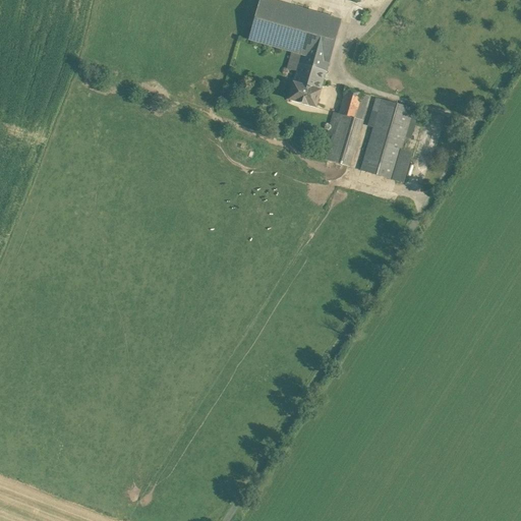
[(341,21),(264,0),(261,0),(250,39),(292,51),(302,54),(299,64),(327,72),(341,21)]
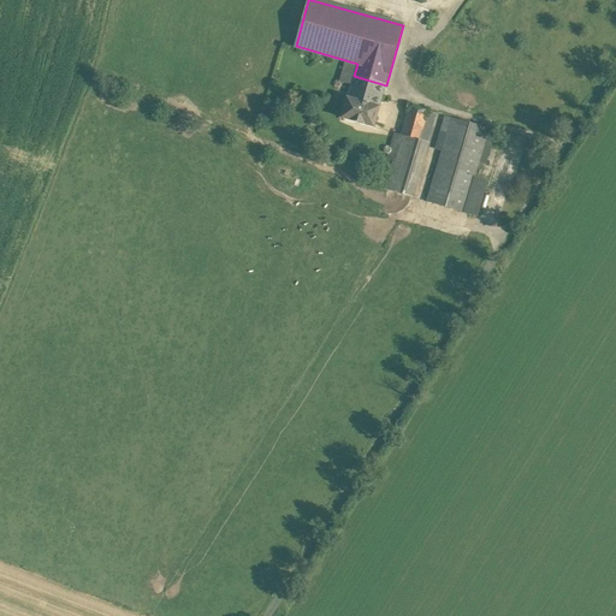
[(357,64),(345,60),(339,82),(351,84),(354,76),(357,64)]
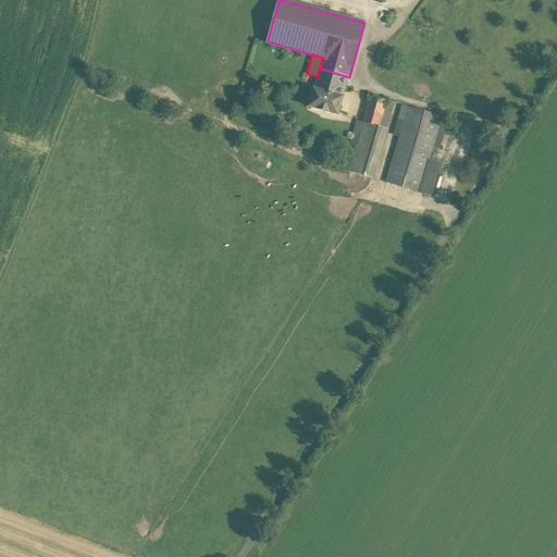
[(349,77),(320,69),(318,76),(314,89),(343,97),(349,77)]
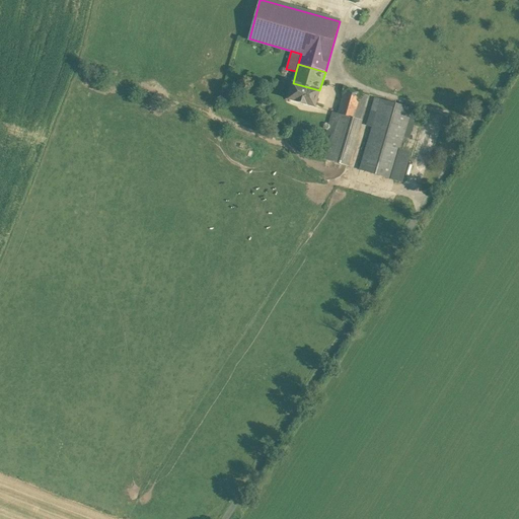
[(319,90),(293,83),(288,99),(315,107),(319,90)]
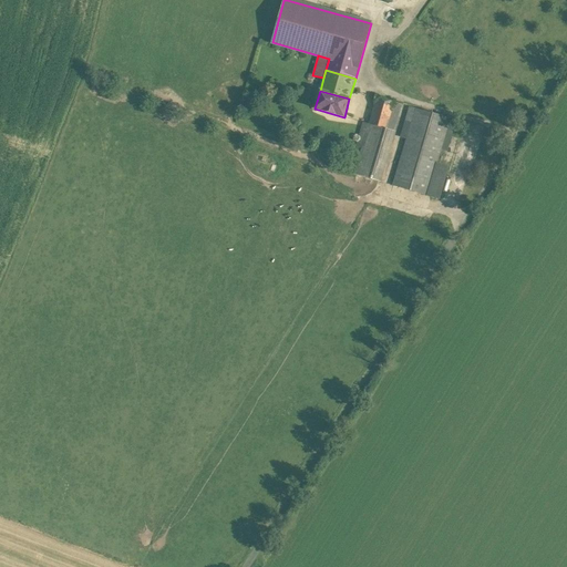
[(394,103),(378,98),(370,124),(387,130),(394,103)]
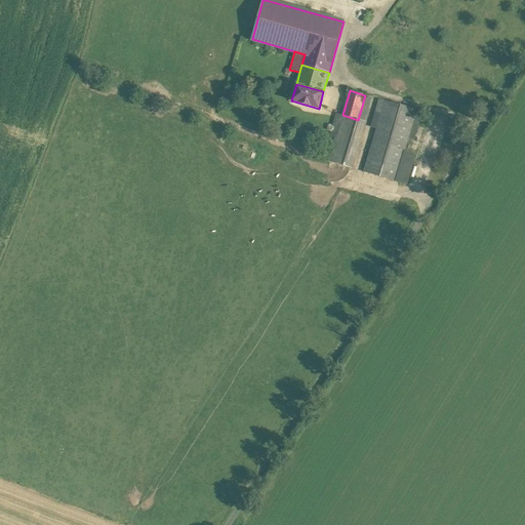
[(365,95),(358,120),(366,122),(373,97),(365,95)]
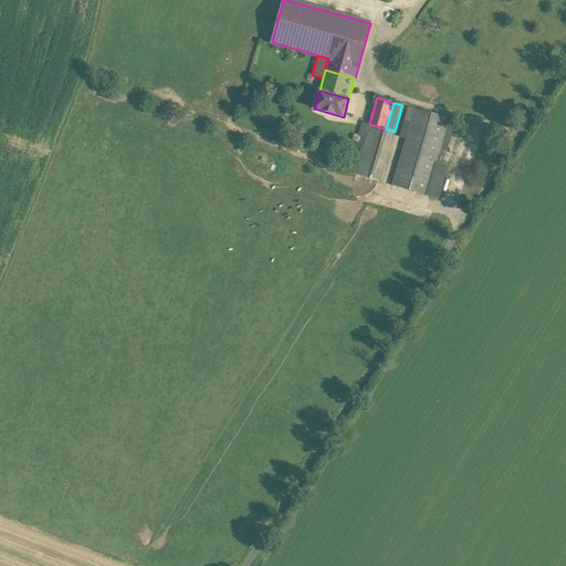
[(409,107),(400,137),(406,138),(415,108),(409,107)]
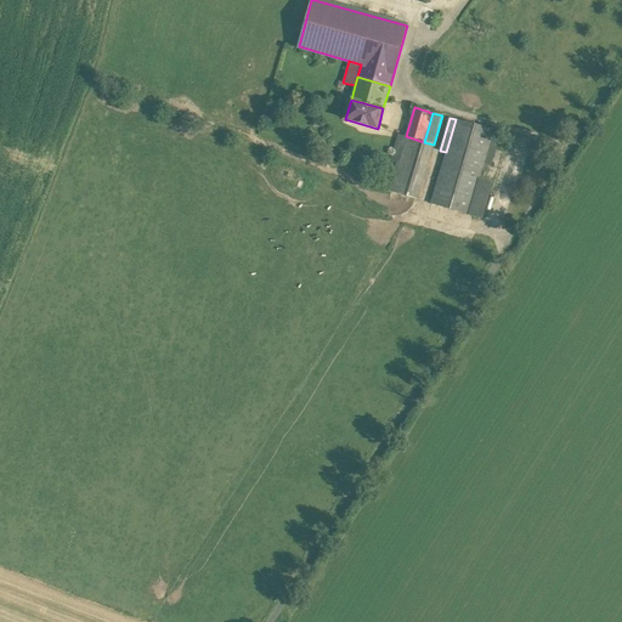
[(446,152),(431,203),(469,215),(480,180),(485,164),(493,130),(456,119),(446,152)]
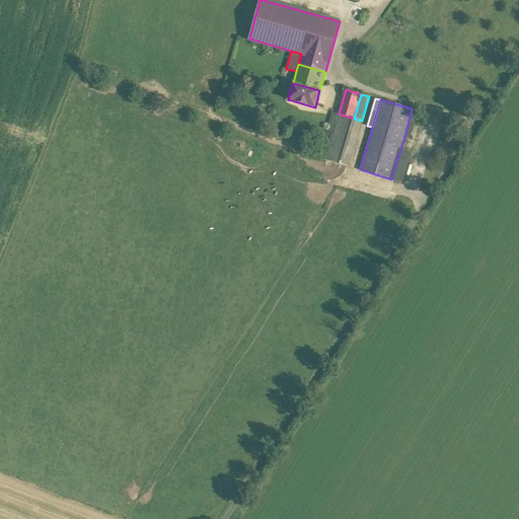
[(412,108),(404,137),(410,138),(417,110),(412,108)]
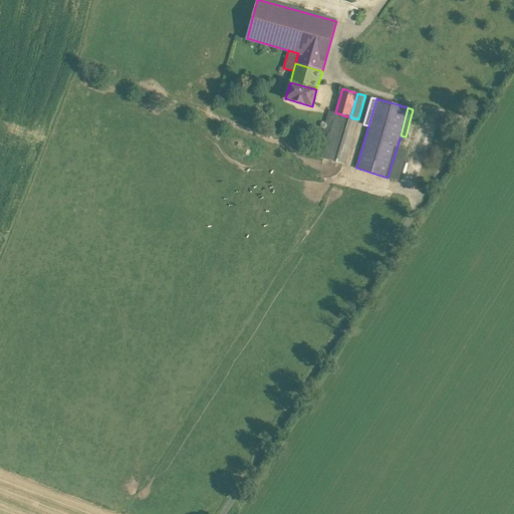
[(329,111),(323,133),(328,134),(335,112),(329,111)]
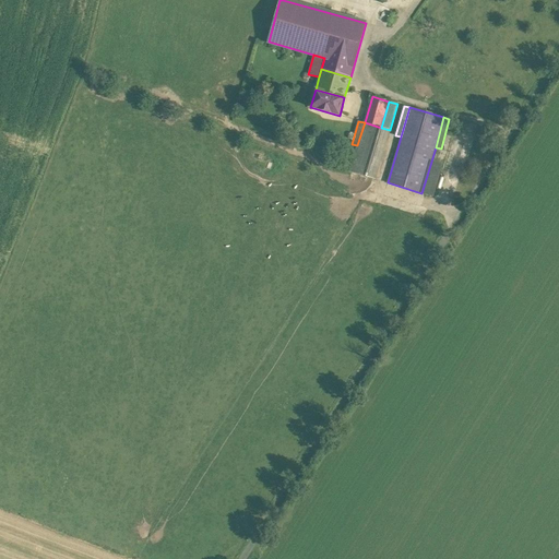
[(381,128),(365,122),(357,145),(349,171),(376,179),(390,130),(381,128)]
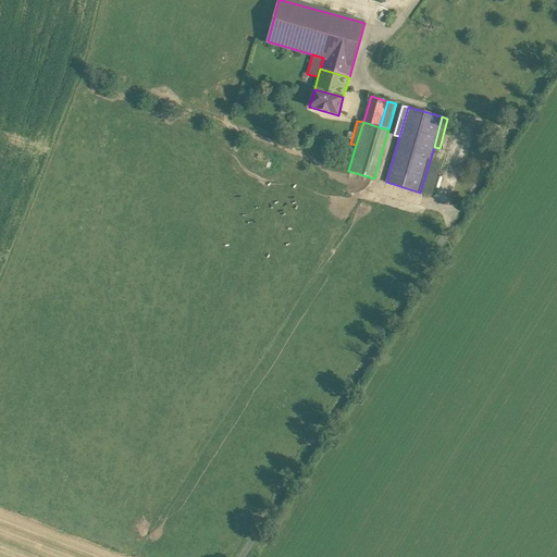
[(442,164),(430,161),(420,193),(433,196),(442,164)]
